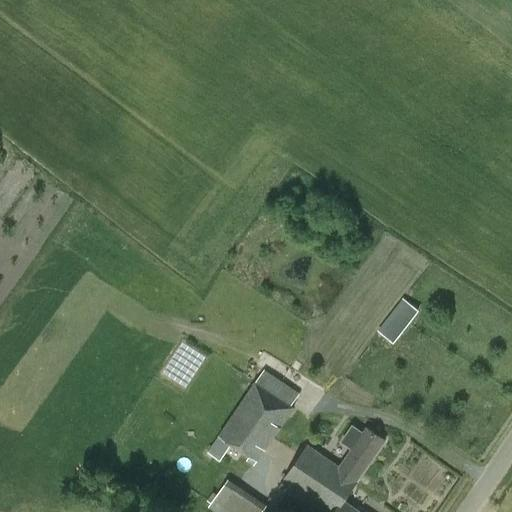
[(393,343),(419,310),(403,297),(377,330),(393,343)]
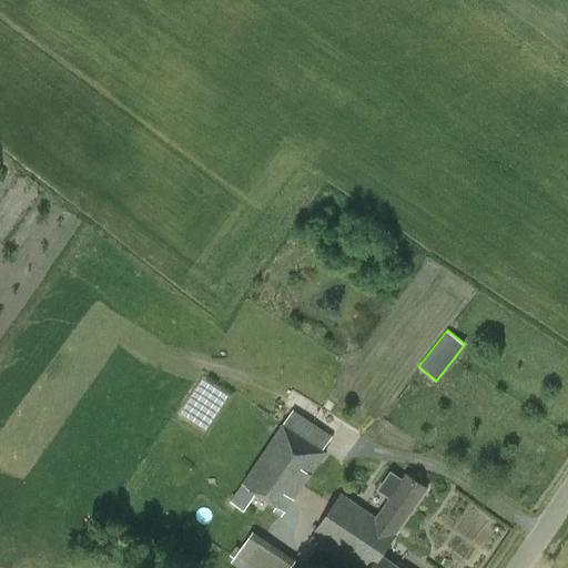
[(293,411),(242,483),(230,501),(244,510),(255,493),(286,513),(327,453),(324,450),(333,437),(293,411)]
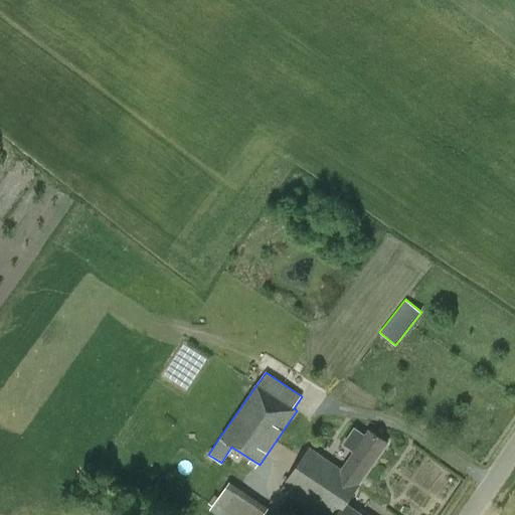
[(309,448),(295,470),(346,503),(387,443),(369,431),(341,470),(309,448)]
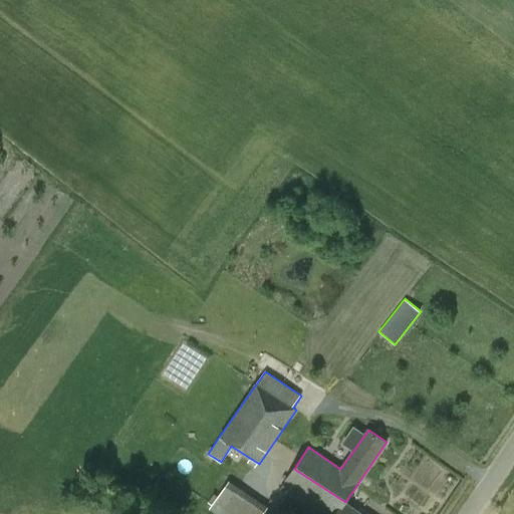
[(361,513),(345,502),(294,469),(281,490),(314,513),(361,513)]
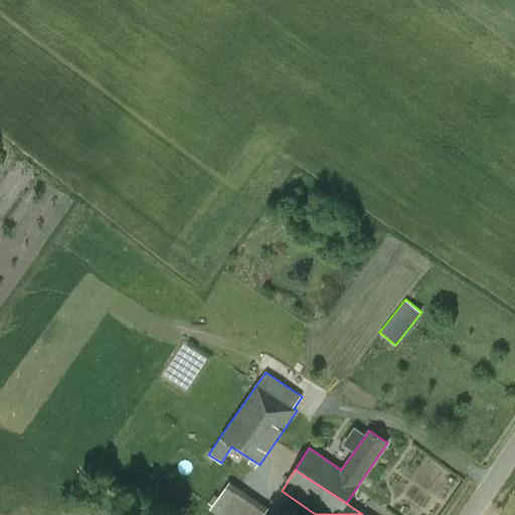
[(215,514),(264,514),(269,508),(226,484),(210,512),(215,514)]
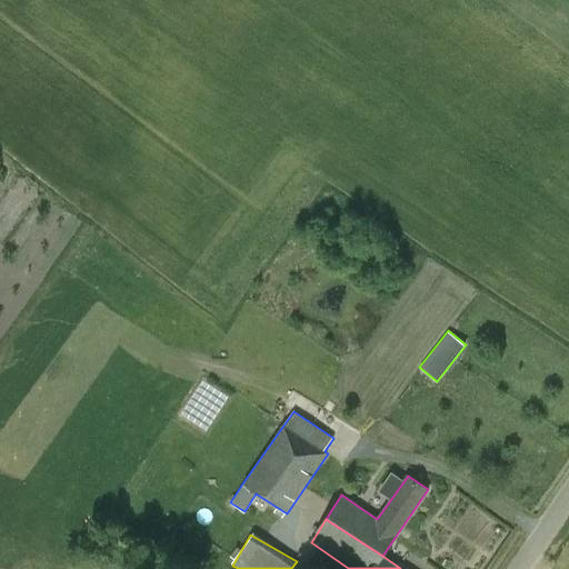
All buildings are outlined.
